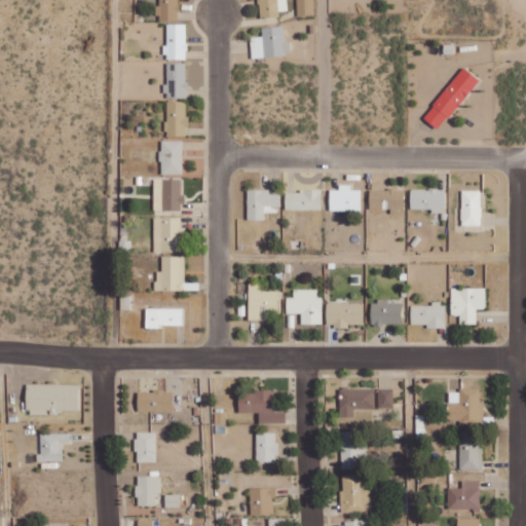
[(178,0),(158,0),(159,21),(179,20),(178,0)]
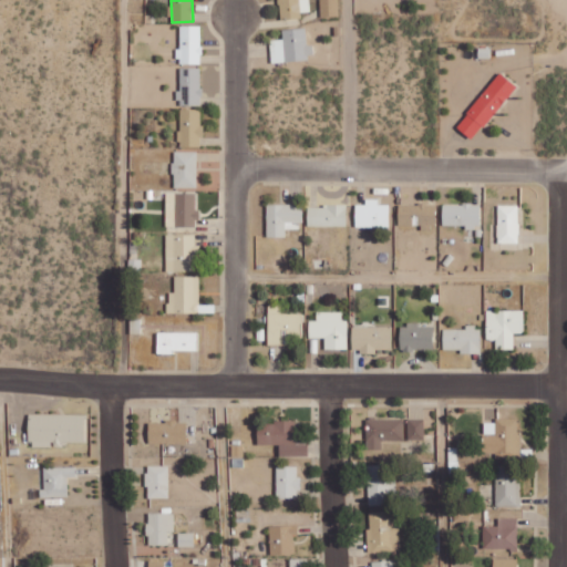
[(320,0),(321,17),(339,16),(338,0),(320,0)]
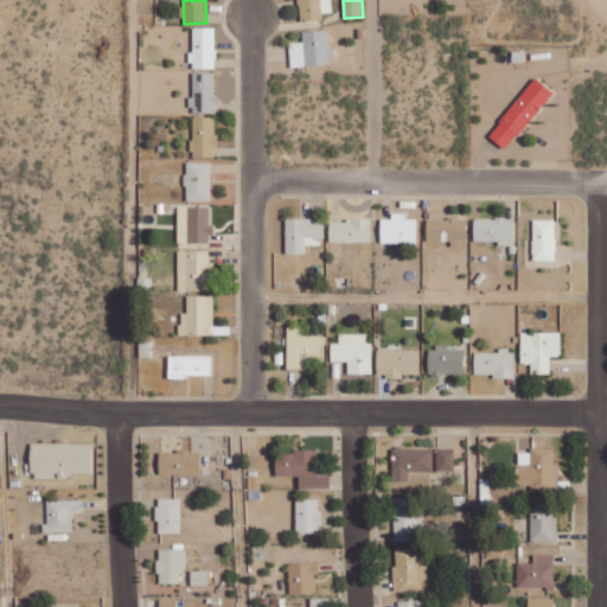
[(215,69),(216,27),(192,27),(191,68),(215,69)]
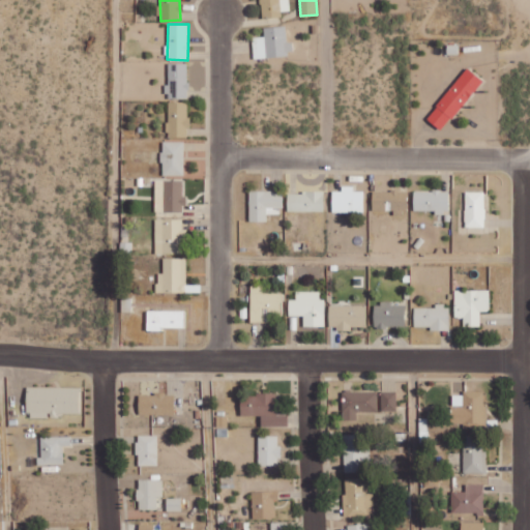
[(254,57),(289,56),(287,26),(264,27),(264,36),(253,37),(254,57)]
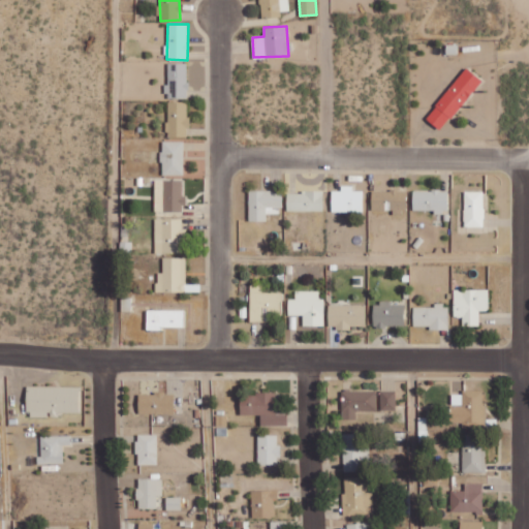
[(188,63),(169,63),(168,98),(187,98),(188,63)]
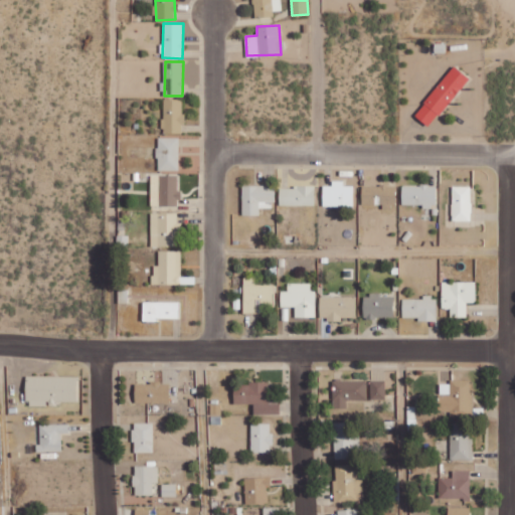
[(427,126),(471,79),(457,66),(413,113),(427,126)]
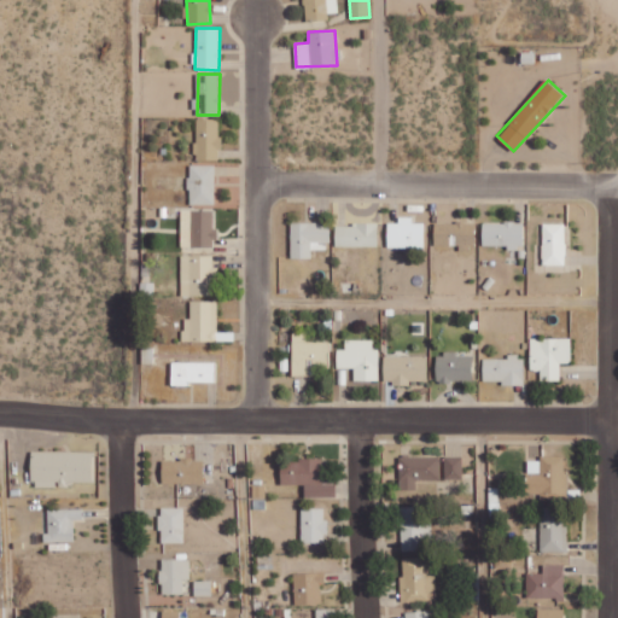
[(220,118),(196,118),(196,159),(220,159),(220,118)]
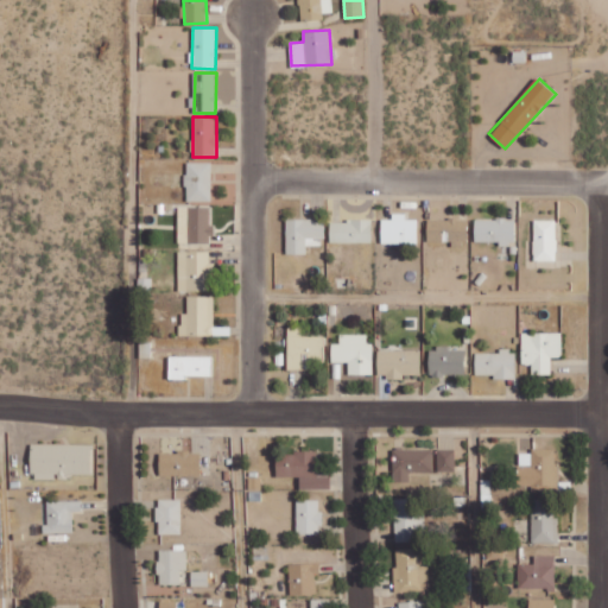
[(211,163),(185,163),(185,201),(211,201),(211,163)]
